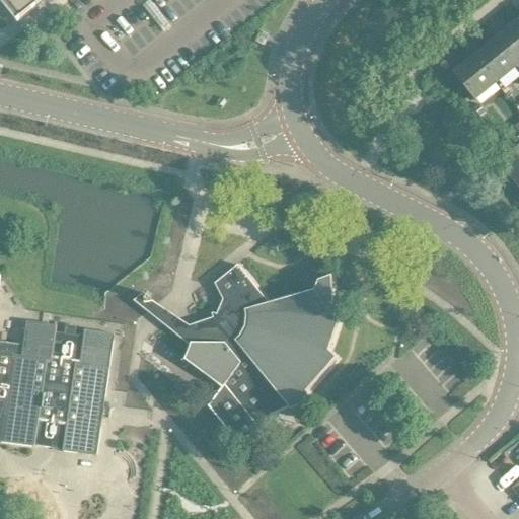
[(1,0),(18,20),(20,19),(21,19),(45,0),(1,0)]
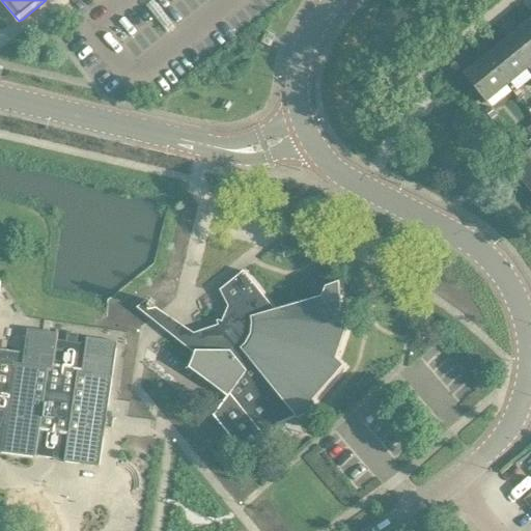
[(530,65),(530,29),(527,24),(506,40),(528,68),(530,65)]
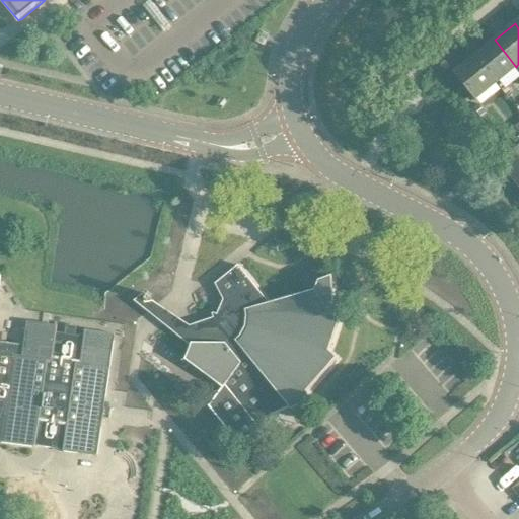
[(495,40),(473,57),(496,83),(516,67),(495,40)]
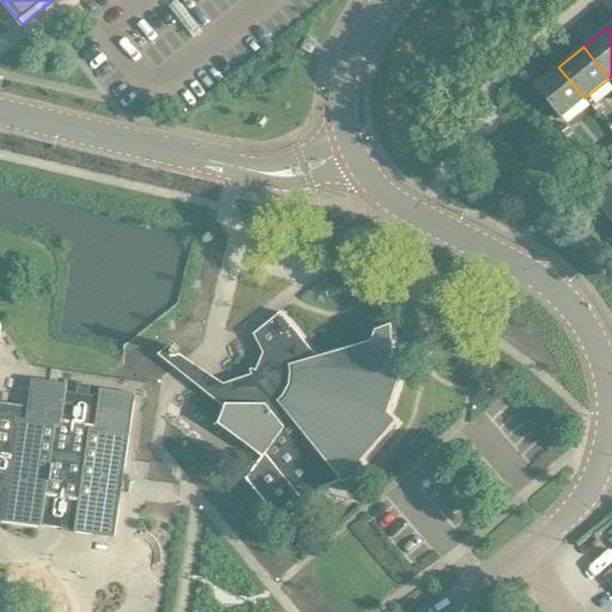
[(585,98),(558,67),(534,87),(560,118),(585,98)]
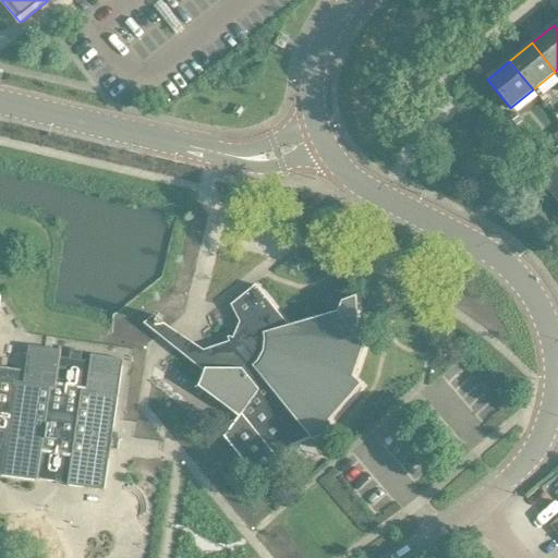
[(557,157),(536,174),(555,196),(557,193),(557,157)]
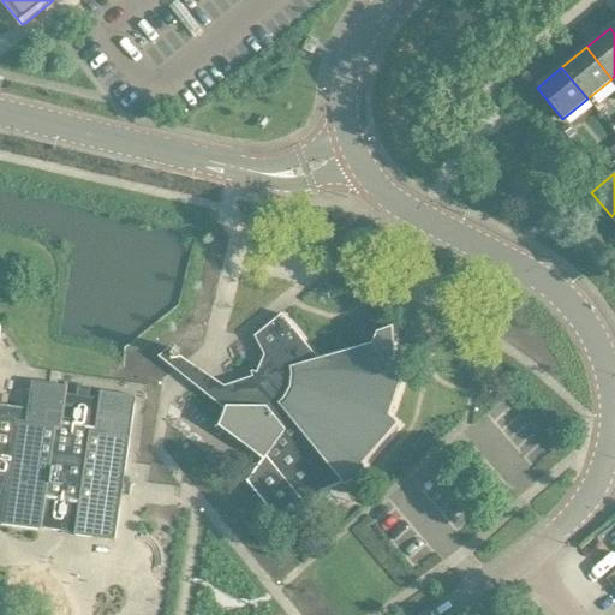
[(318,359),(281,314),(255,336),(264,356),(256,372),(252,371),(250,372),(251,376),(221,387),(198,371),(167,351),(159,358),(187,380),(225,411),(219,428),(262,459),(246,482),(280,524),(308,511),(303,500),(341,482),(345,487),(368,477),(363,465),(399,425),(389,417),(406,366),(394,363),(393,328),(376,333),(372,345),(318,359)]
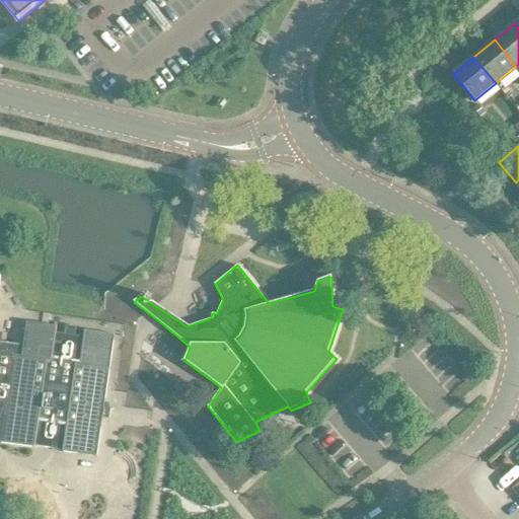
[(0,417),(4,418),(0,443),(34,448),(34,446),(63,450),(63,451),(96,456),(101,427),(108,428),(114,399),(105,398),(115,335),(85,330),(84,337),(75,336),(76,326),(66,325),(64,335),(56,332),(57,326),(26,322),(23,345),(0,341),(0,276),(0,275),(0,274),(0,417)]
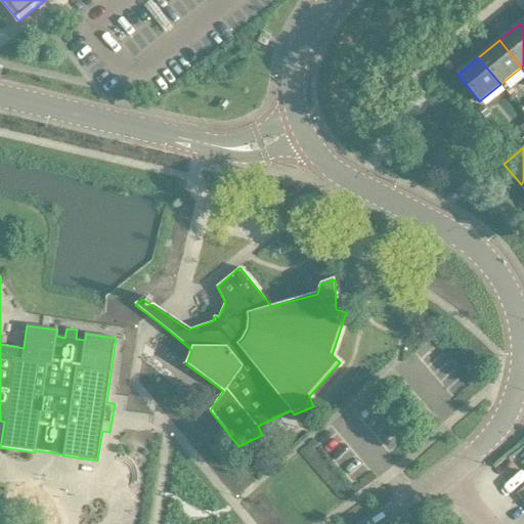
[(506,476),(513,489),(523,483),(523,476),(521,469),(506,476)]
